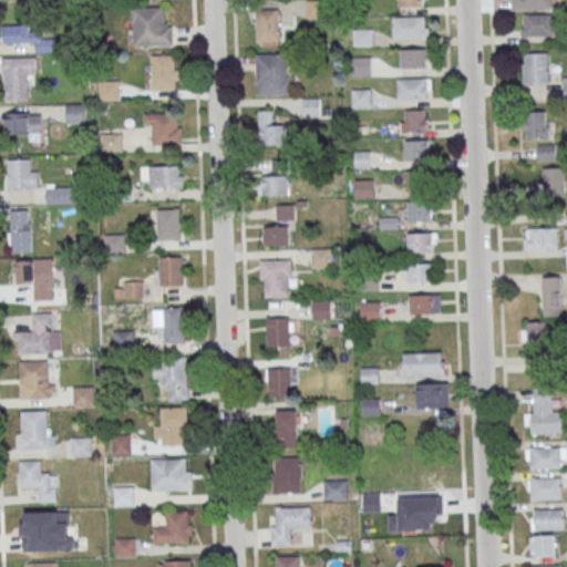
[(323,0),(307,0),(307,17),(323,17),(323,0)]
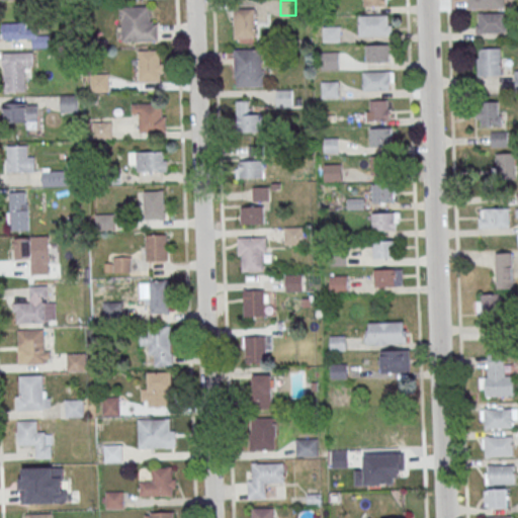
[(120,6),(120,40),(158,40),(158,18),(148,18),(148,6),(120,6)]
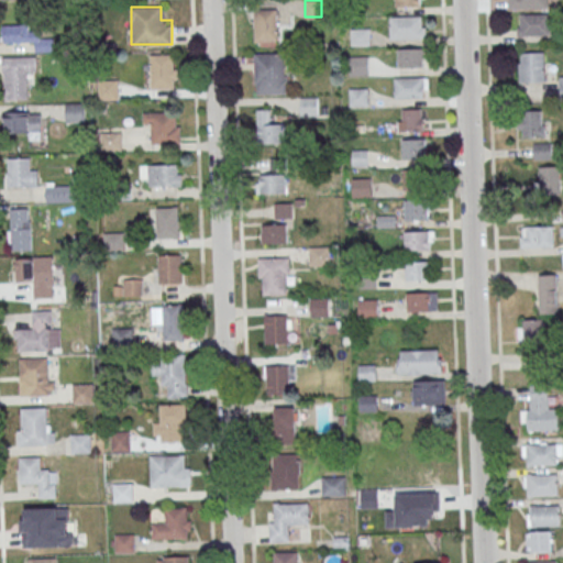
[(277,41),(277,9),(254,9),(254,41),(277,41)]
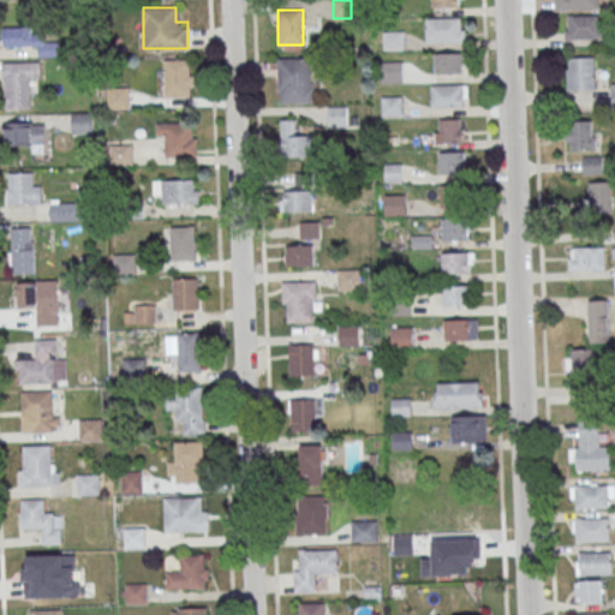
[(599,15),(565,15),(565,39),(599,39),(599,15)]
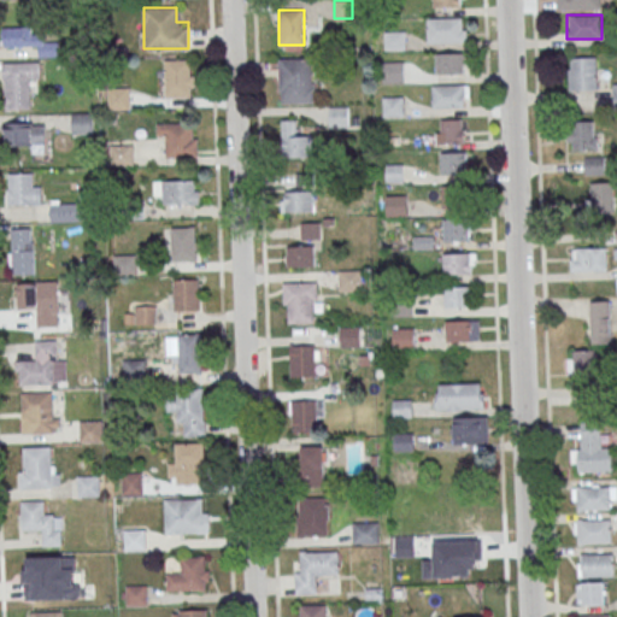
[(427,42),(468,42),(468,17),(427,17),(427,42)]
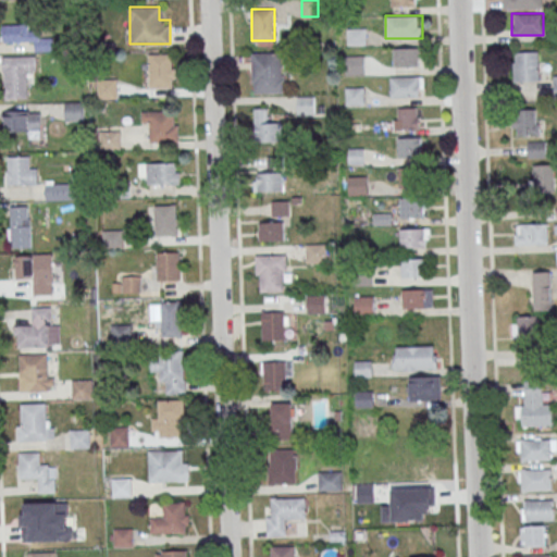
[(52,50),(52,37),(40,36),(40,25),(3,24),(3,41),(34,42),(33,50),(52,50)]
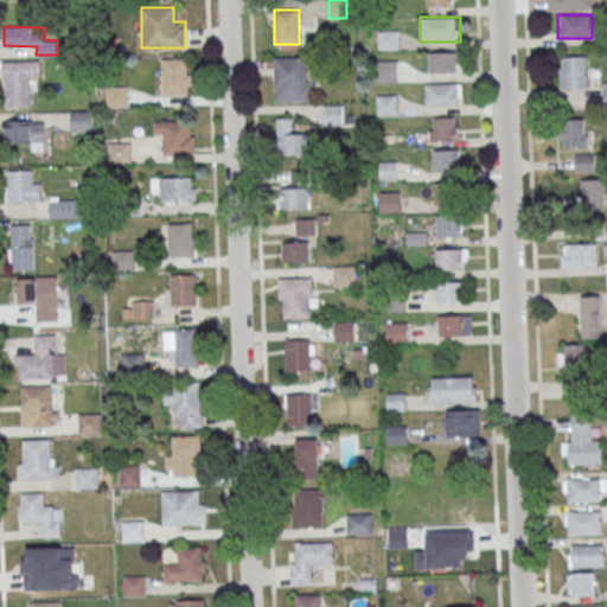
[(398,31),(378,31),(378,49),(398,49),(398,31)]
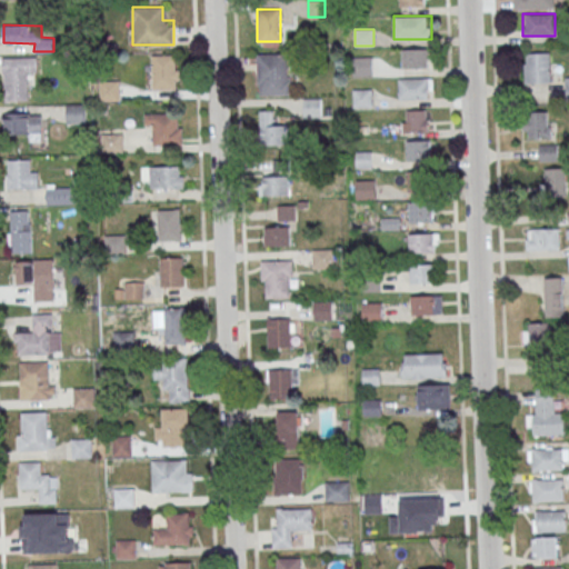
[(402,49),(427,49),(428,68),(403,68),(402,49)]
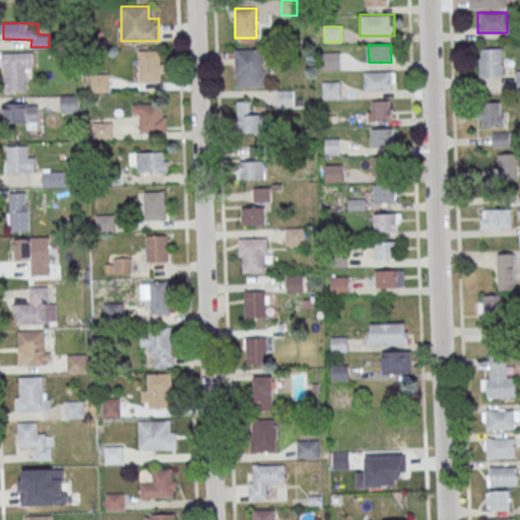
[(235,48),(235,87),(264,87),(264,48),(235,48)]
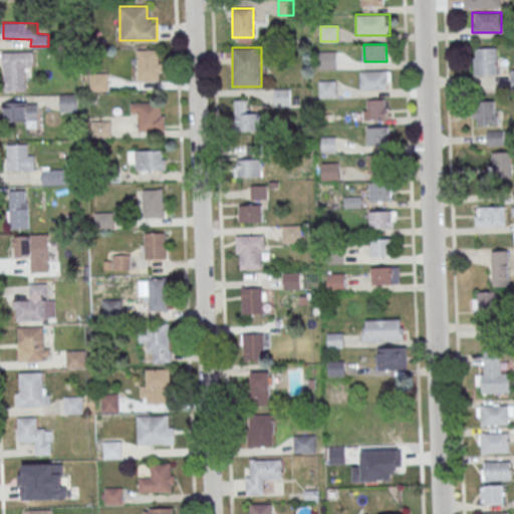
[(475,74),(497,74),(497,47),(475,47),(475,74)]
